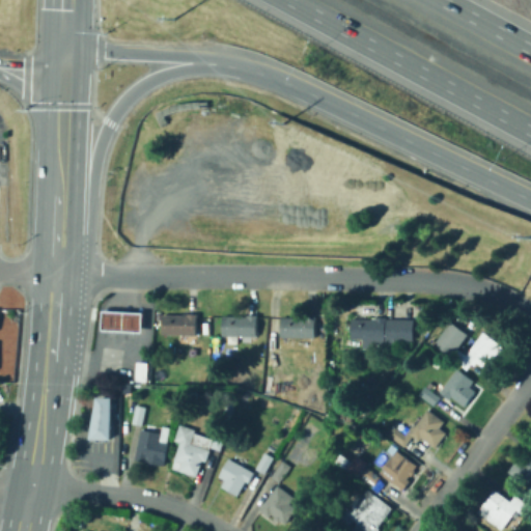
[(143,333),(104,331),(105,312),(144,314),(143,324),(143,333)]
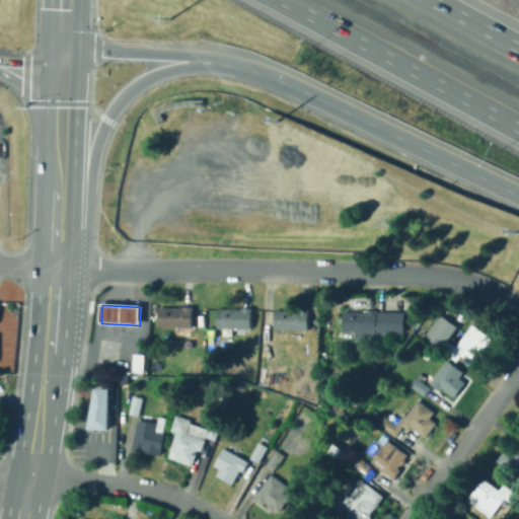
[(193,327),(159,326),(160,307),(179,307),(194,307),(193,327)]
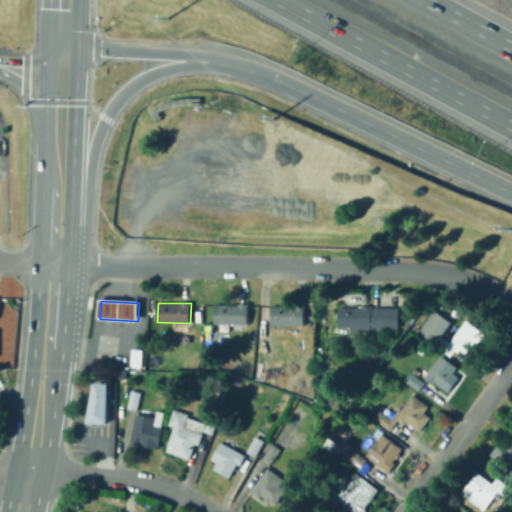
[(248,324),(215,323),(215,304),(235,304),(250,303),(248,324)]
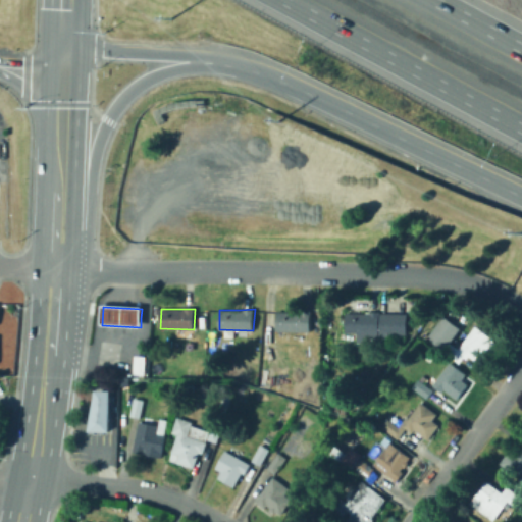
[(310,331),(277,331),(277,312),(302,312),(302,310),(311,311),(310,331)]
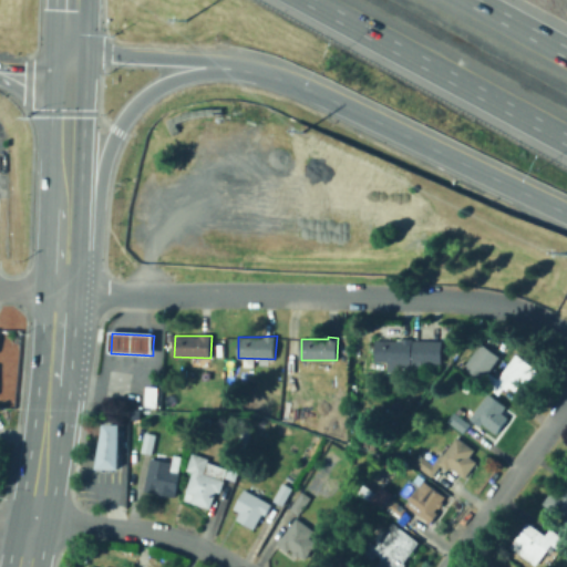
[(414,339),(414,341),(443,341),(443,363),(423,363),(423,372),(389,372),(389,362),(375,361),(375,340),(399,340),(398,339),(414,339)]
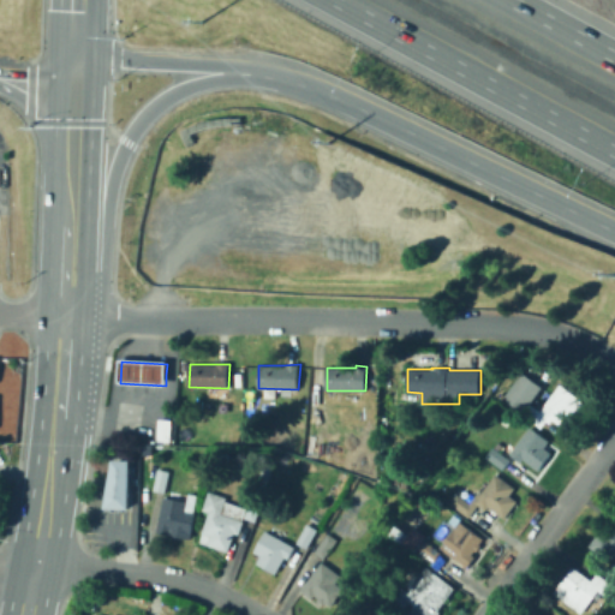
[(531,404),(542,411),(561,384),(589,405),(571,431),(554,419),(550,423),(548,421),(542,429),(521,413),(523,412),(505,398),(523,372),(543,387),(531,404)]
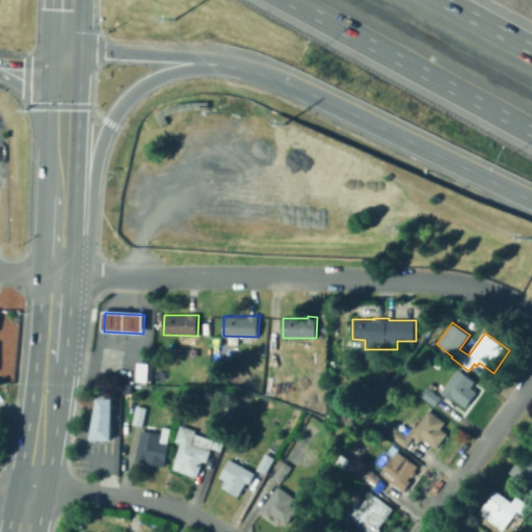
[(278,351),(278,367),(270,367),(271,351),(278,351)]
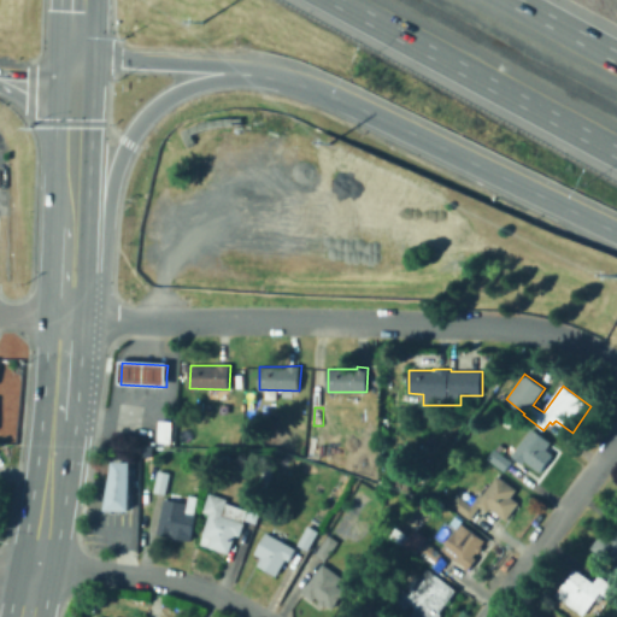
[(171,445),(158,444),(159,421),(174,422),(171,445)]
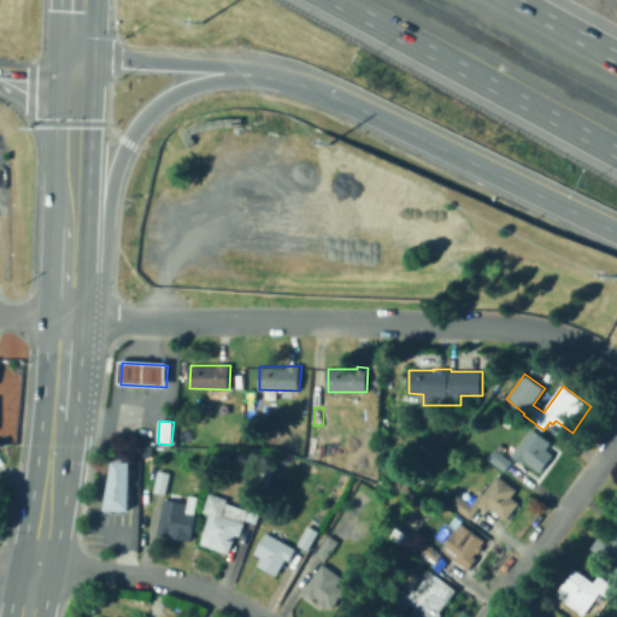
[(554,454),(541,472),(526,462),(523,464),(512,456),(532,428),(552,442),(547,450),(554,454)]
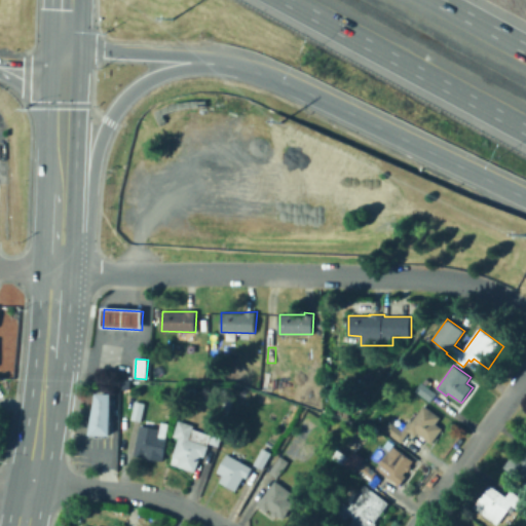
[(437,393),(430,402),(416,390),(422,382),(437,393)]
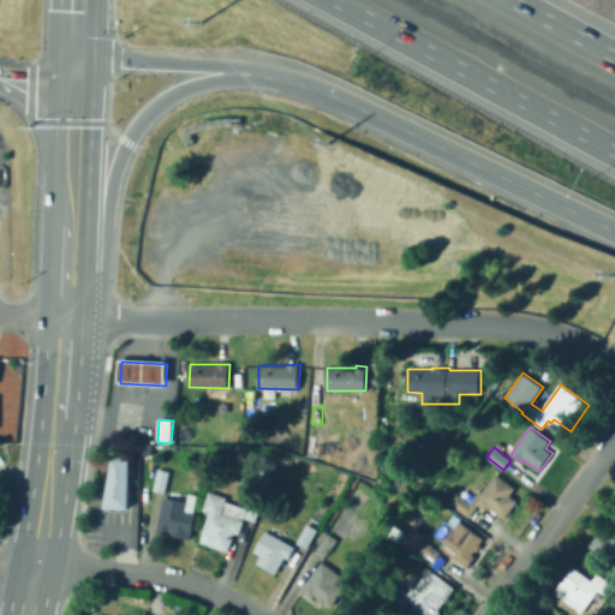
[(288,469),(280,465),(282,458),(291,460),(288,469)]
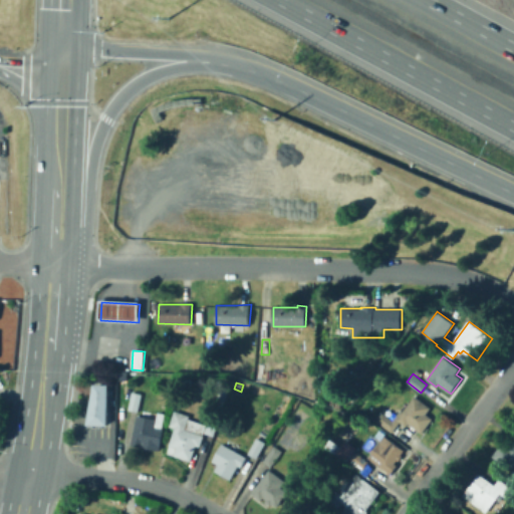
[(87,426),(94,384),(109,386),(108,426),(87,426)]
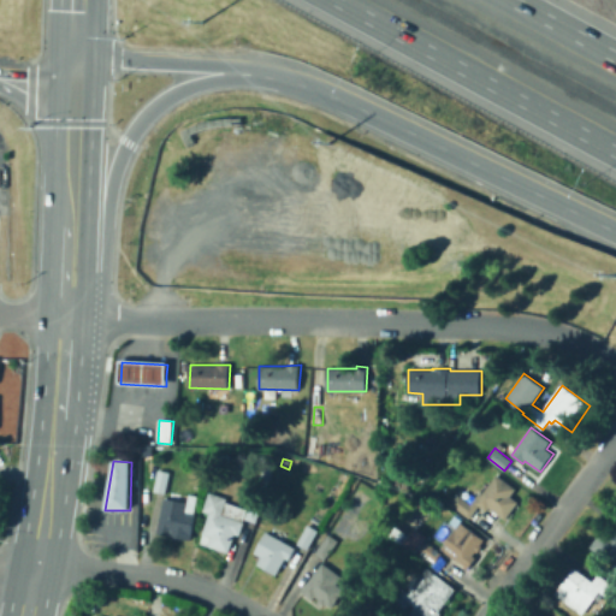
[(166,493),(154,491),(158,469),(170,472),(166,493)]
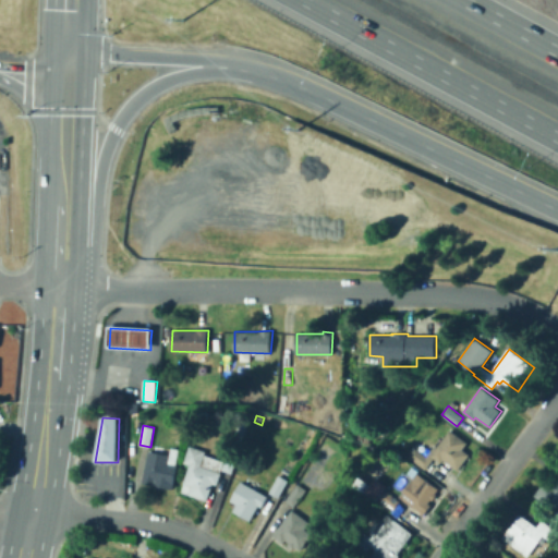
[(469,443),(463,450),(470,455),(459,471),(443,459),(440,462),(434,458),(426,470),(409,457),(409,455),(412,450),(415,448),(427,457),(434,446),(437,448),(450,429),(469,443)]
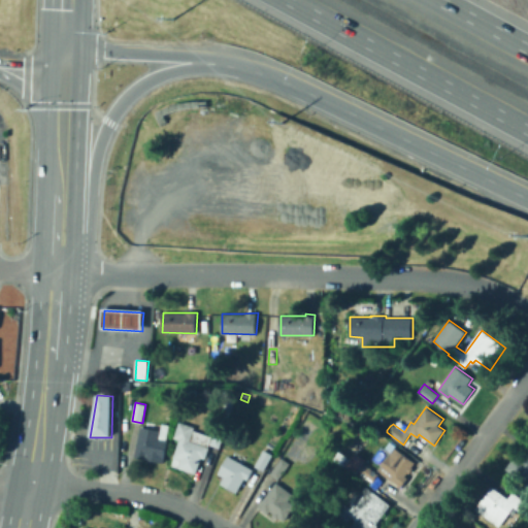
[(343,417),(335,414),(337,407),(345,409),(343,417)]
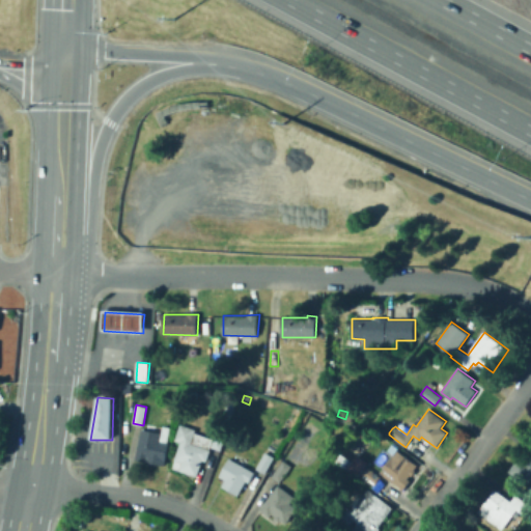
[(195,432),(214,439),(218,427),(227,430),(221,450),(211,447),(210,450),(211,450),(207,462),(202,460),(197,476),(172,469),(175,460),(174,459),(179,442),(175,441),(180,423),(196,429),(195,432)]
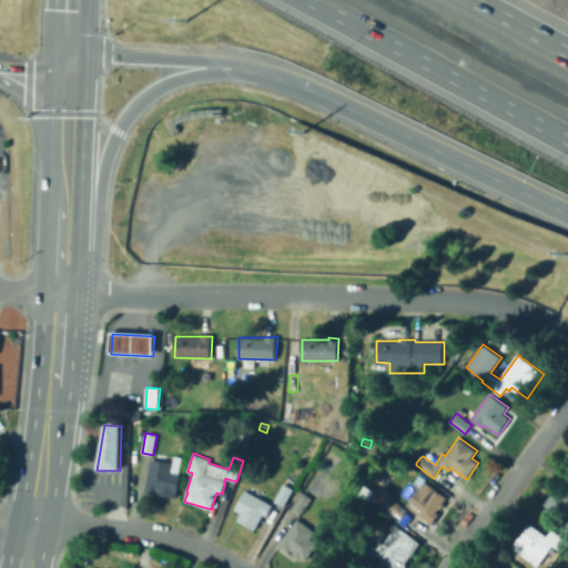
[(183,458),(175,494),(171,493),(170,494),(163,493),(164,492),(159,489),(158,493),(145,490),(151,459),(173,464),(175,456),(183,458)]
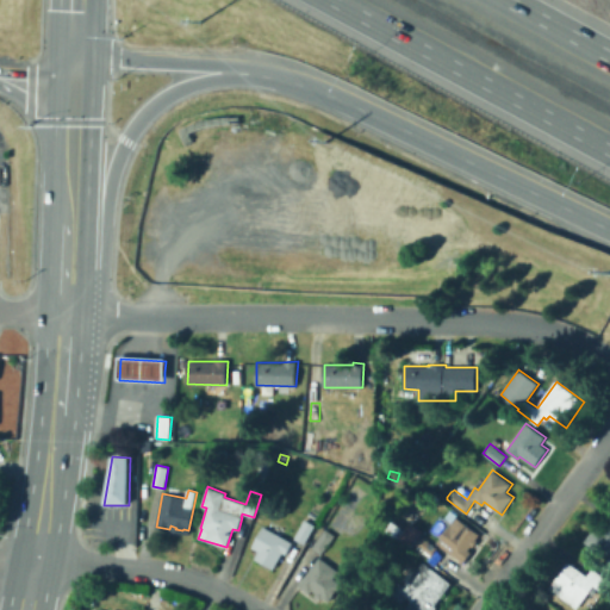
[(479,541),(474,547),(472,546),(470,549),(473,552),(465,564),(464,562),(460,567),(452,561),(455,556),(437,543),(450,526),(456,517),(480,534),(477,540),(479,541)]
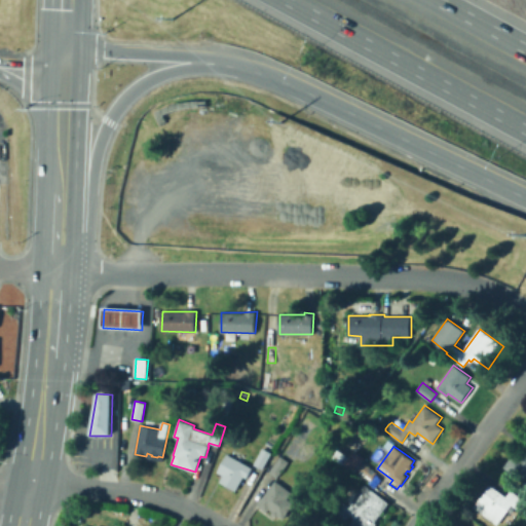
[(263,468),(255,464),(263,448),(272,453),(263,468)]
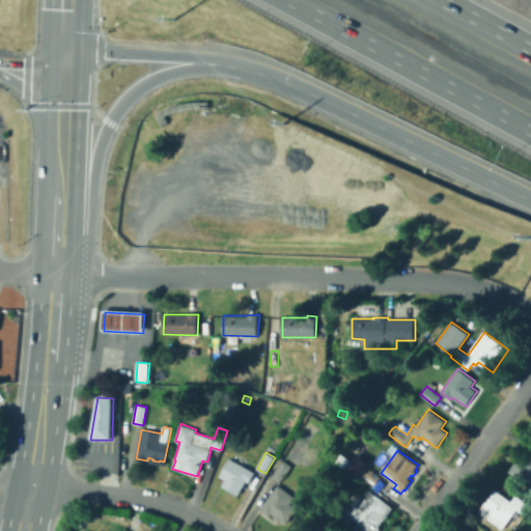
[(344,468),(337,462),(342,453),(351,459),(344,468)]
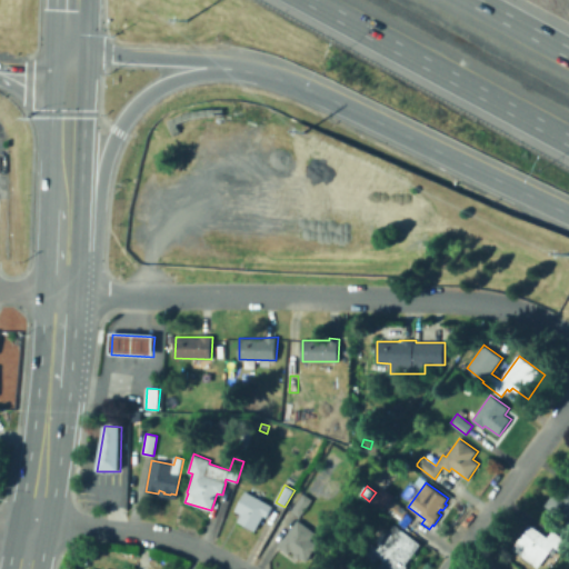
[(568,488),(568,523),(546,505),(557,490),(563,495),(568,488)]
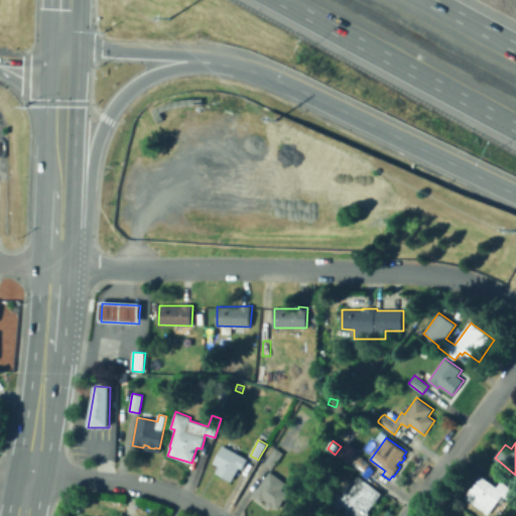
[(232,482),(216,473),(219,466),(214,463),(224,445),(248,459),(242,469),(240,468),(232,482)]
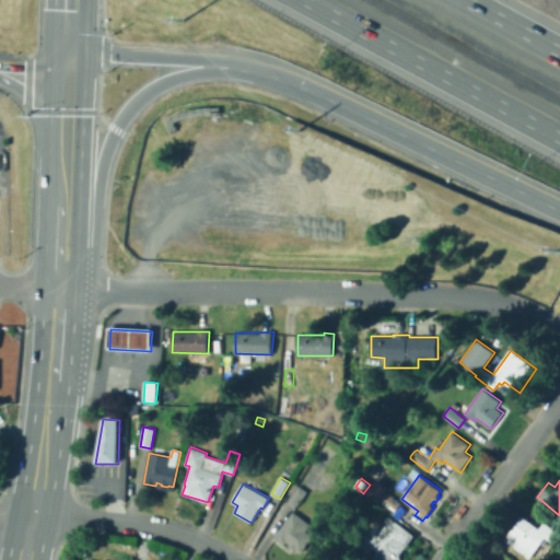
[(296,509),(287,502),(299,485),(308,492),(296,509)]
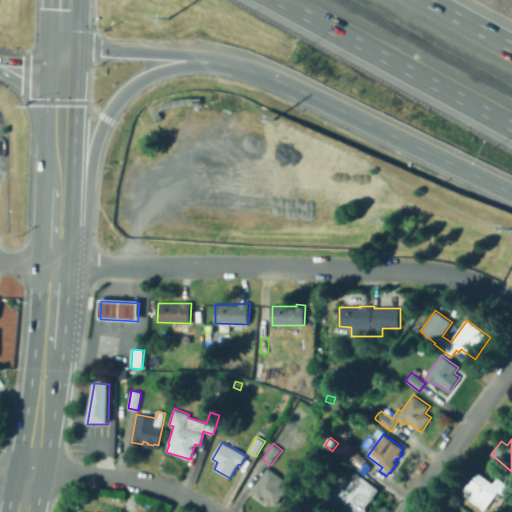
[(362,468),(347,457),(353,449),(368,460),(362,468)]
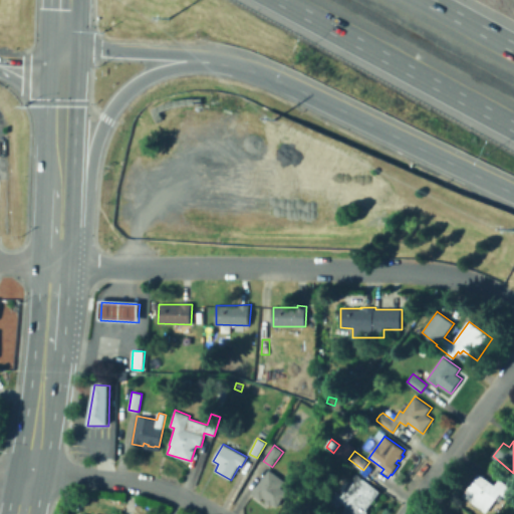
[(277,508),(272,504),(270,506),(265,501),(266,499),(264,497),(261,500),(252,493),(269,469),(286,481),(282,488),(288,492),(277,508)]
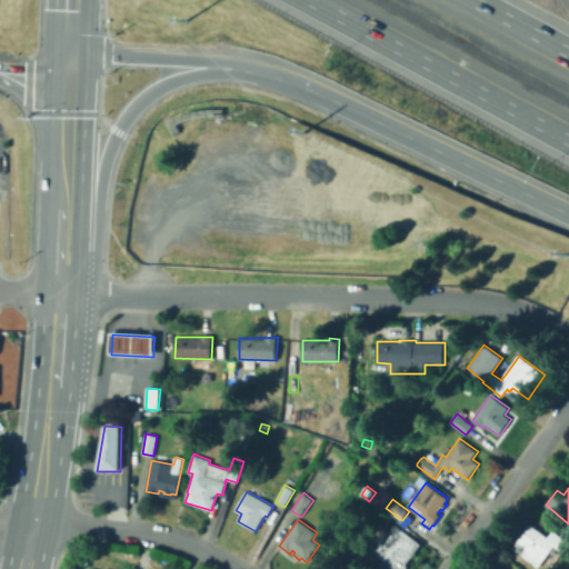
[(530,523),(548,537),(553,530),(568,541),(568,546),(565,552),(553,546),(539,567),(512,548),(530,523)]
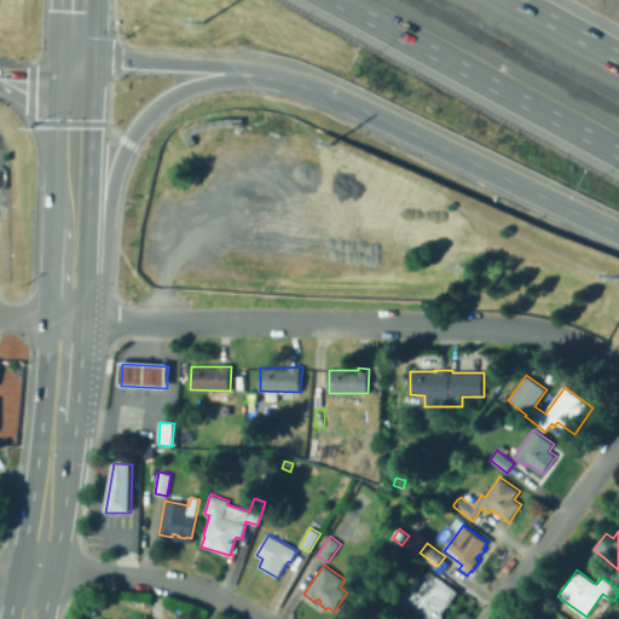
[(429,571),(458,591),(443,614),(445,617),(443,618),(412,618),(411,618),(418,608),(412,605),(408,612),(391,600),(403,583),(415,591),(429,571)]
